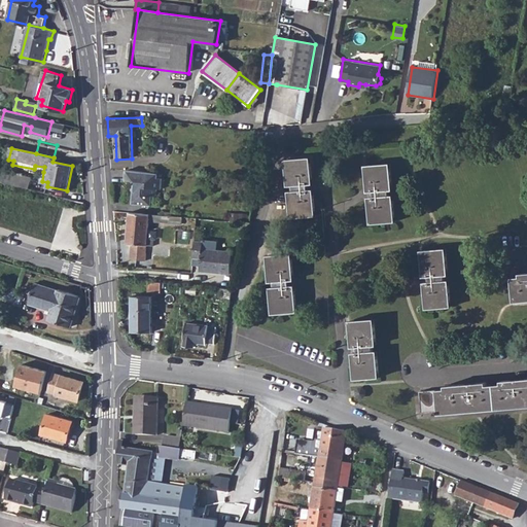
[(310,156),(285,160),(290,218),(315,215),(310,156)]
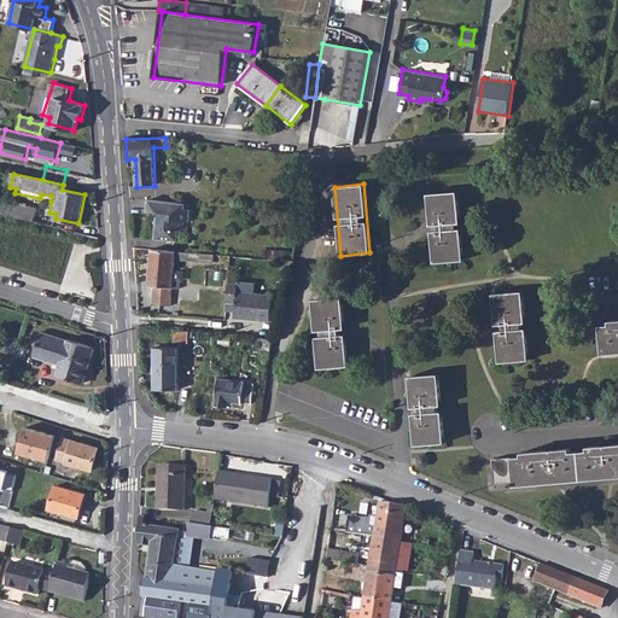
[(456,192),(429,194),(435,263),(462,260),(456,192)]
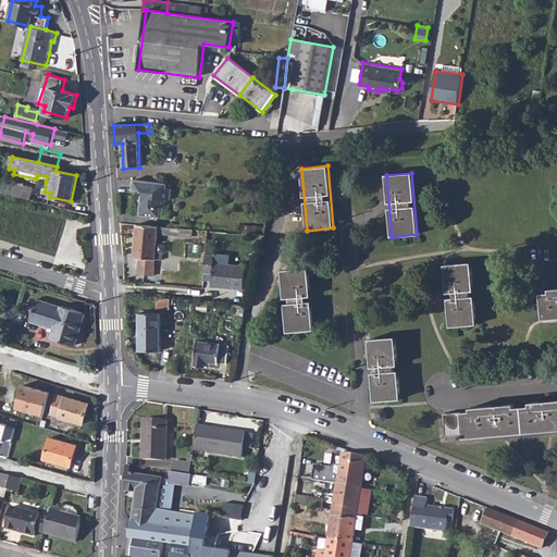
[(168,183),(135,180),(135,190),(146,192),(145,202),(143,205),(141,215),(161,217),(162,208),(166,209),(166,200),(171,200),(172,188),(168,188),(168,183)]
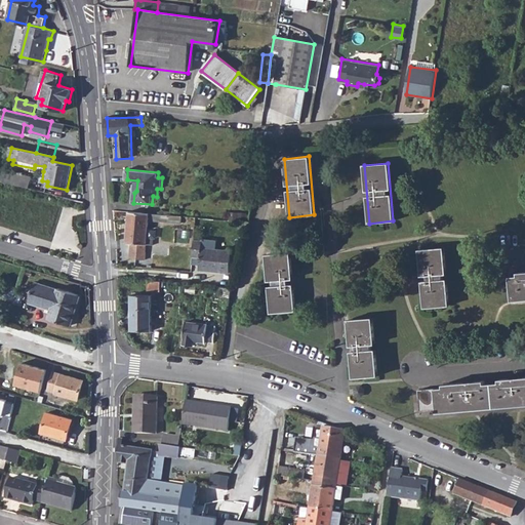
[(16,173),(13,185),(29,188),(32,177),(16,173)]
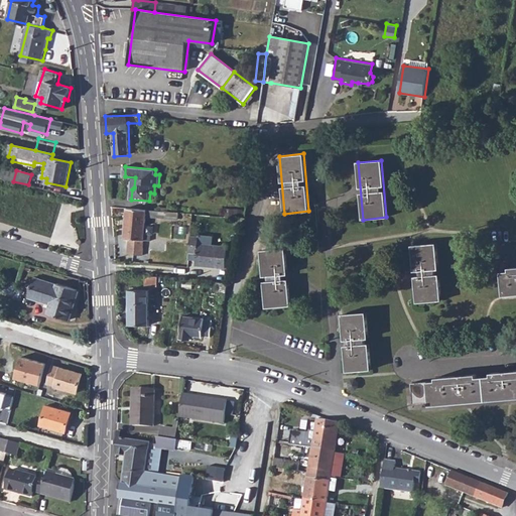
[(168,212),(128,208),(124,238),(129,239),(145,240),(147,217),(168,218),(168,212)]
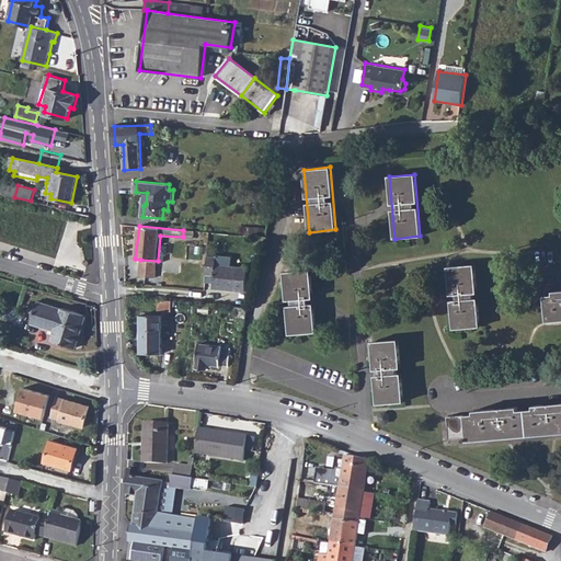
[(207,256),(205,274),(213,275),(212,288),(243,292),(247,268),(215,265),(216,258),(207,256)]
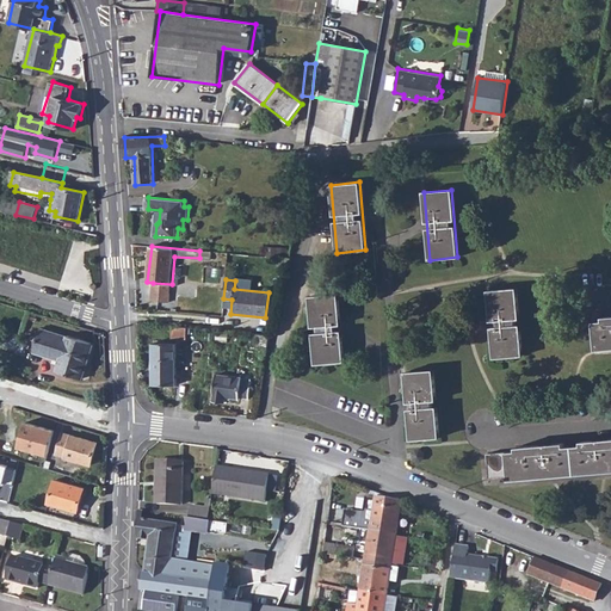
[(172,284),(153,283),(152,301),(170,302),(172,284)]
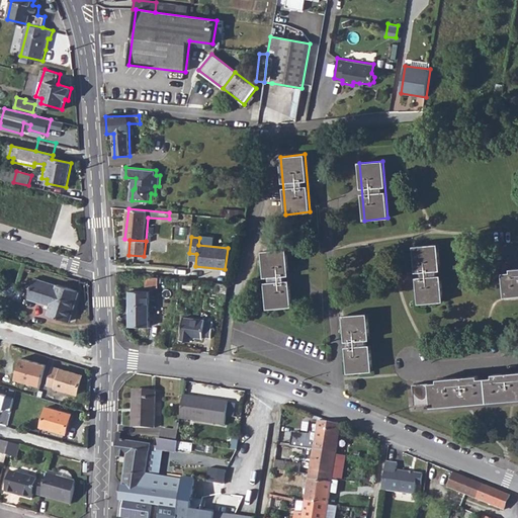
[(437,245),(413,247),(415,271),(420,271),(421,277),(416,277),(418,304),(442,301),(440,276),(435,276),(434,270),(439,270),(437,245)]
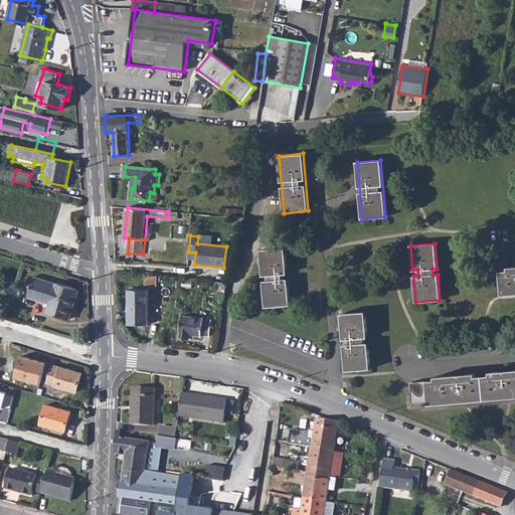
[(285,248),(262,250),(266,307),(289,305),(285,248)]
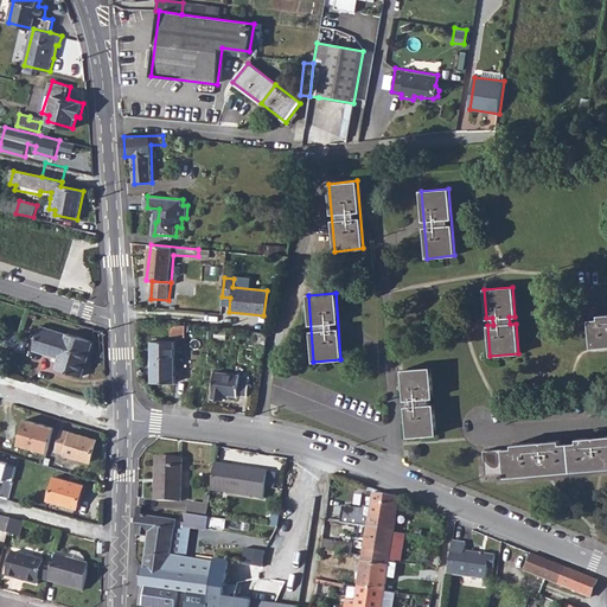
[(606,314),(590,317),(593,347),(606,346),(606,314)]
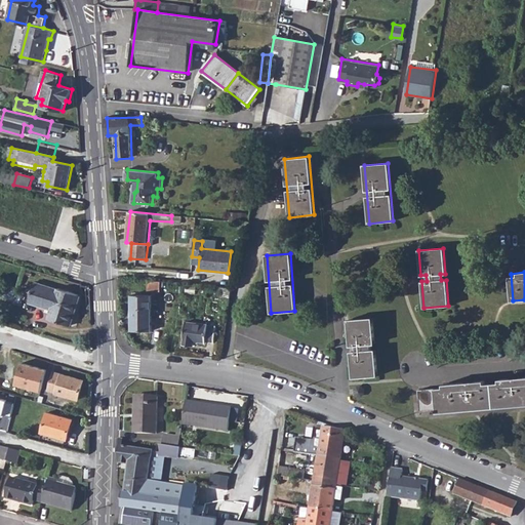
[(36,280),(29,300),(51,308),(48,318),(69,325),(79,294),(59,287),(58,288),(36,280)]
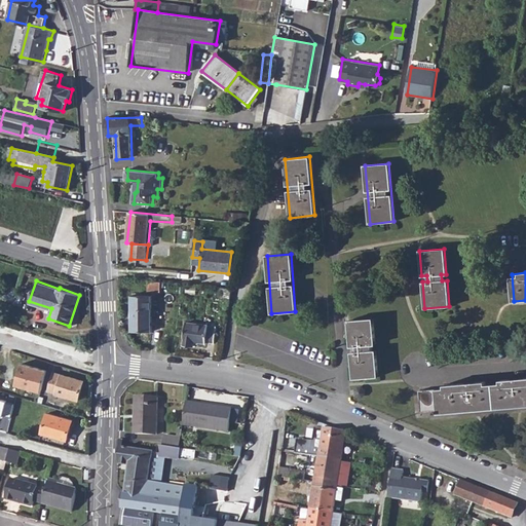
[(164,283),(149,280),(148,291),(160,293),(160,289),(163,290),(164,283)]
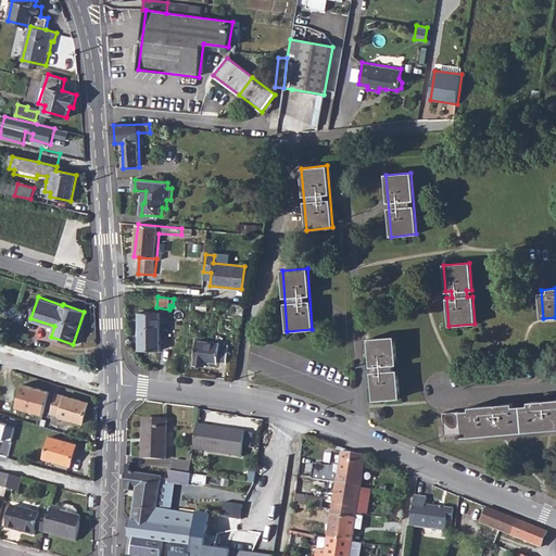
[(97,303),(87,301),(88,310),(97,312),(97,303)]
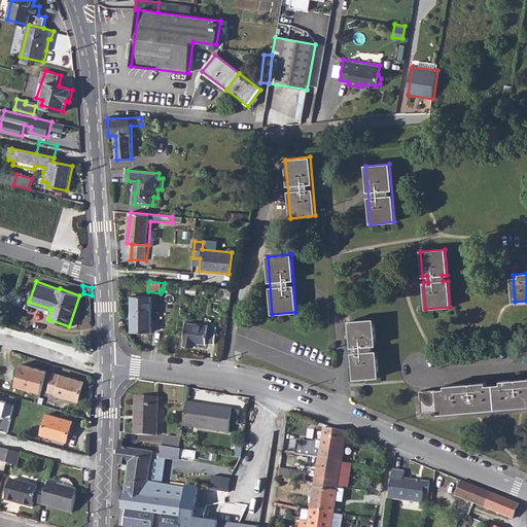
[(0,288),(0,293),(3,295),(4,292),(7,295),(16,297),(18,291),(4,287),(3,290),(0,288)]
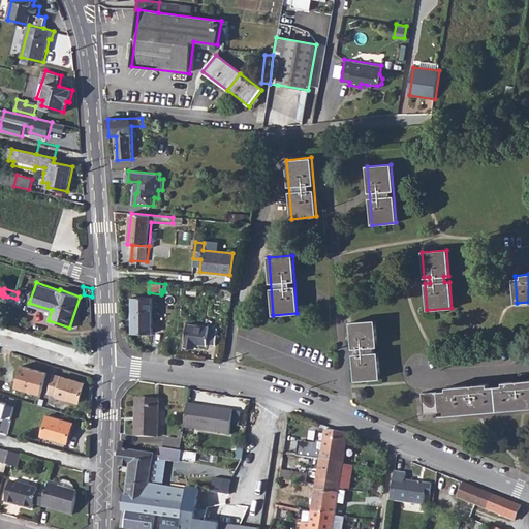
[(224,290),(223,302),(230,303),(232,291),(224,290)]
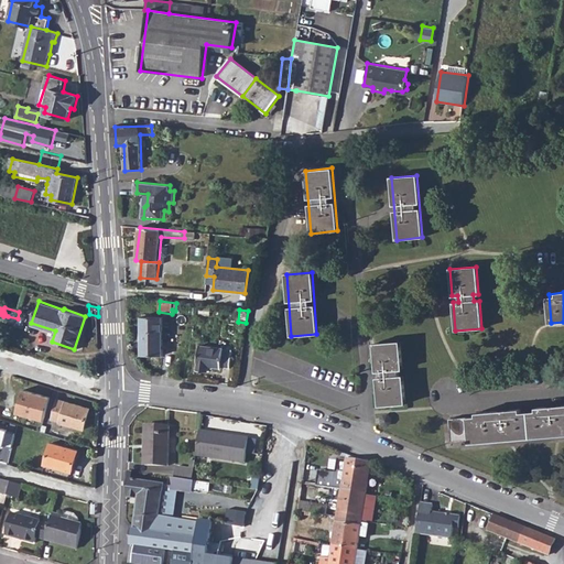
[(162,317),(140,317),(141,356),(163,355),(162,317)]
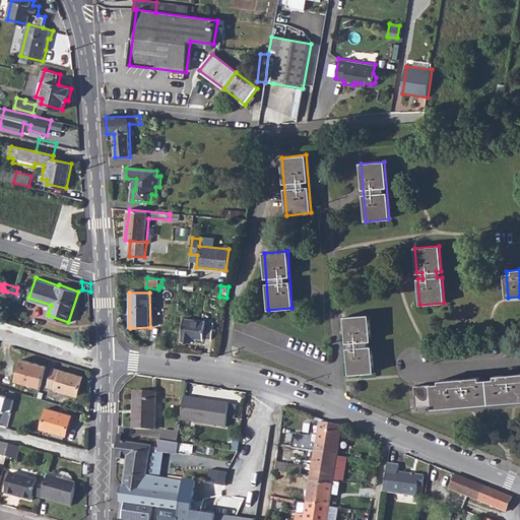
[(370,316),(345,317),(346,342),(351,341),(352,348),(347,348),(348,374),(374,372),(372,347),(367,347),(367,341),(372,340),(370,316)]
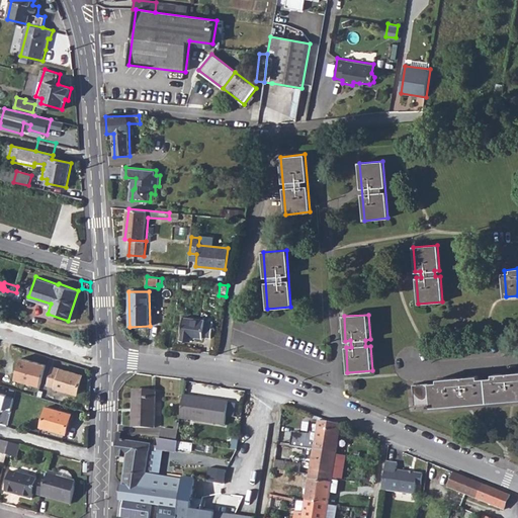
[(184,318),(181,341),(192,342),(192,338),(204,340),(204,338),(212,339),(213,323),(206,322),(205,321),(184,318)]
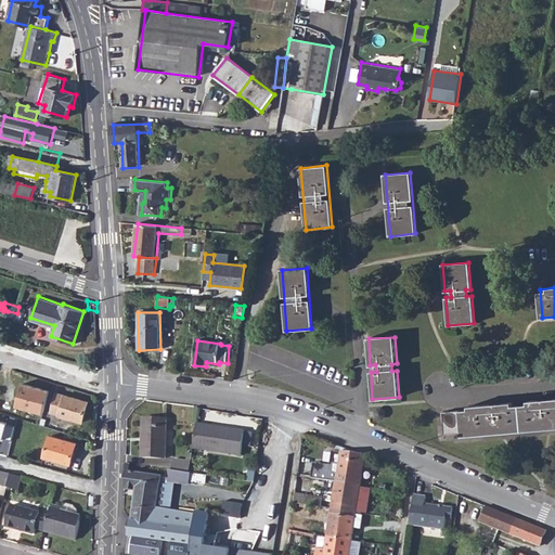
[(25,383),(17,405),(43,414),(50,391),(25,383)]
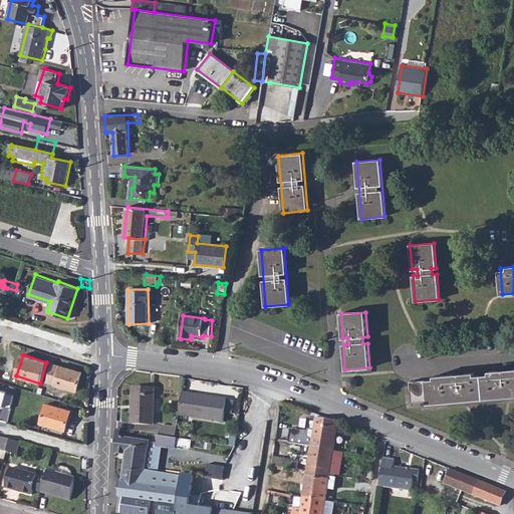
[(54,363),(48,382),(55,384),(55,386),(75,392),(81,372),(54,363)]
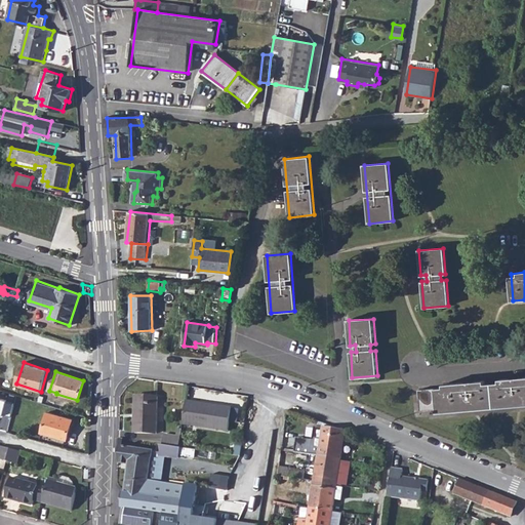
[(445,387),(417,390),(419,410),(437,409),(438,411),(524,403),(524,376),(499,379),(499,381),(484,384),(484,380),(445,384),(445,387)]
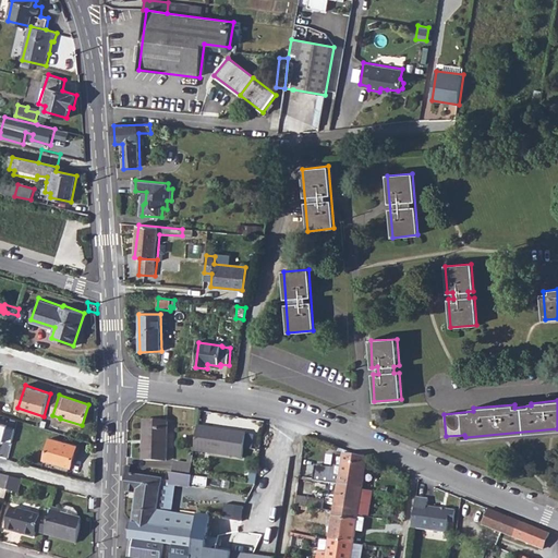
[(145,422),(144,460),(167,462),(168,423),(145,422)]
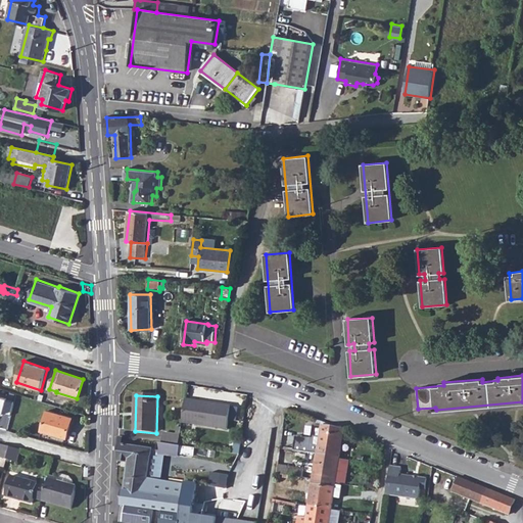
[(0,414),(3,415),(3,414),(11,416),(15,401),(7,399),(7,398),(0,396),(0,414)]
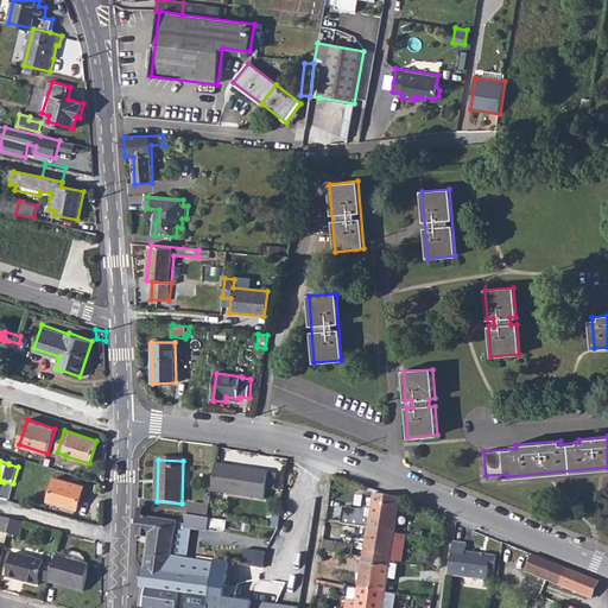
[(216,464),(213,492),(265,499),(268,473),(216,464)]
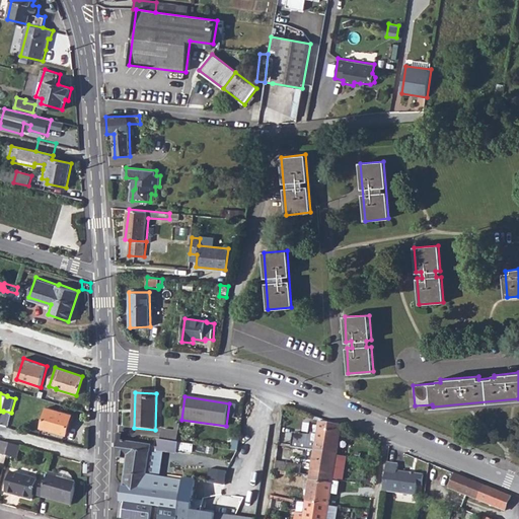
[(45,416),(41,428),(66,436),(72,415),(47,408),(45,416)]
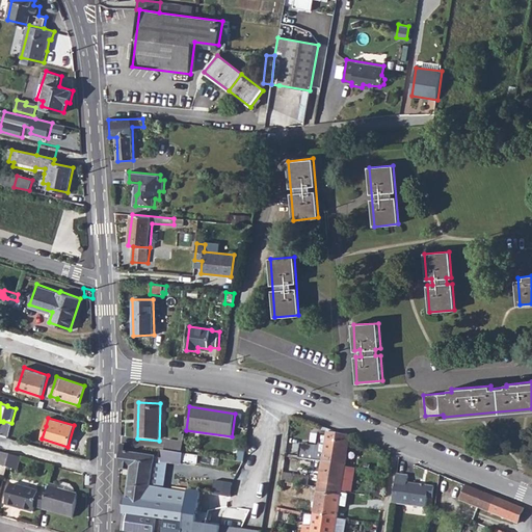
[(300,457),(322,461),(334,463),(338,436),(319,433),(318,447),(310,446),(310,445),(302,444),(300,457)]
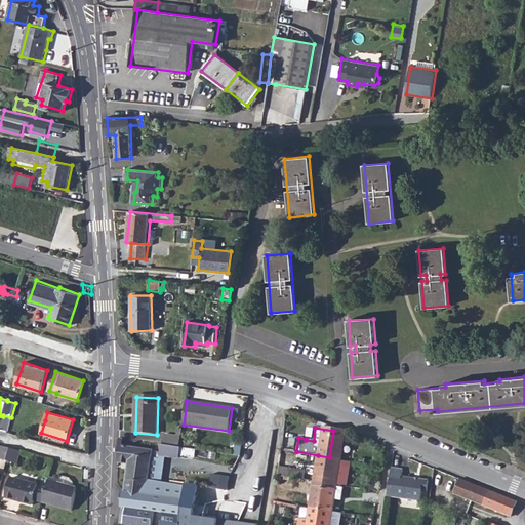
[(333,431),(329,457),(340,459),(345,433),(333,431)]
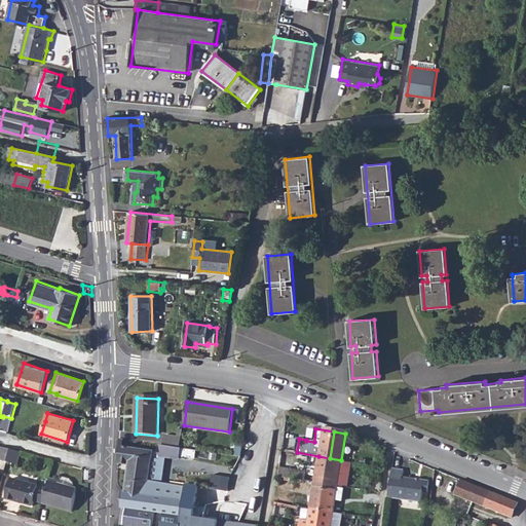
[(166,437),(164,446),(181,448),(182,439),(166,437)]
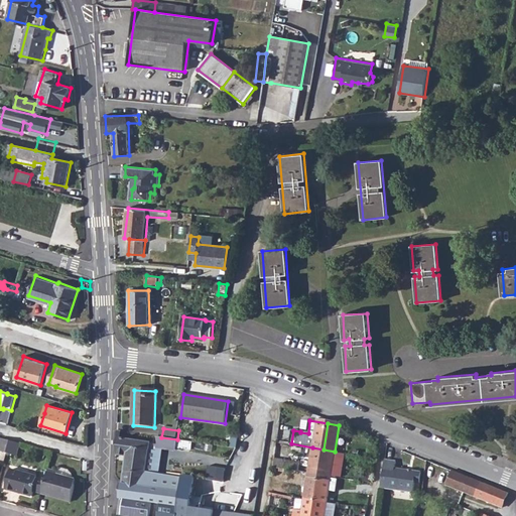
[(232,434),(230,447),(237,448),(239,435),(232,434)]
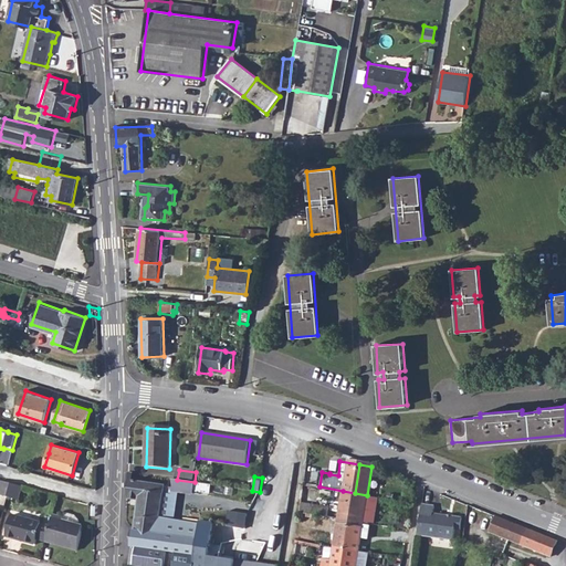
[(129,479),(127,500),(139,500),(136,515),(160,520),(166,485),(129,479)]
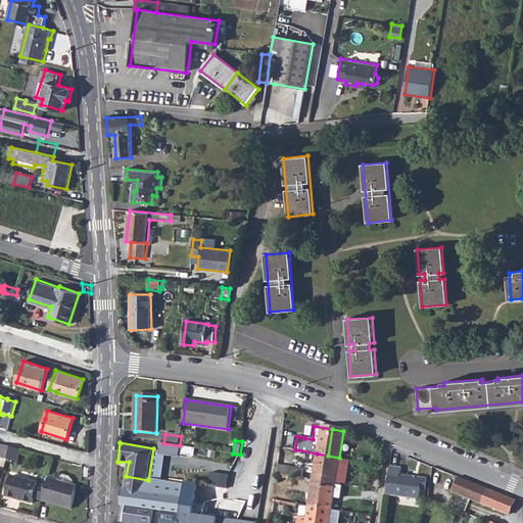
[(163,443),(159,442),(158,452),(160,455),(171,456),(171,455),(179,457),(181,445),(180,445),(163,443)]
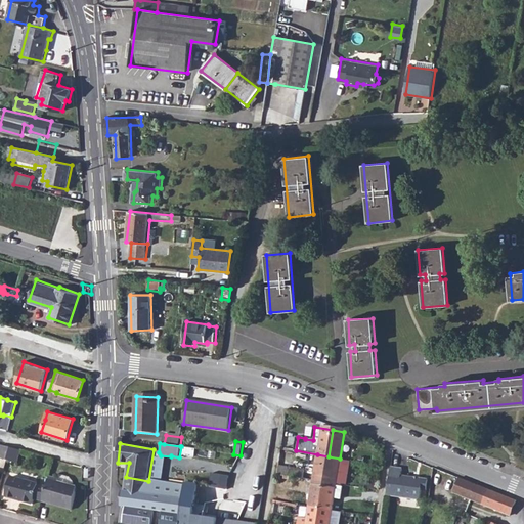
[(1,447),(0,449),(0,461),(7,463),(10,449),(1,447)]
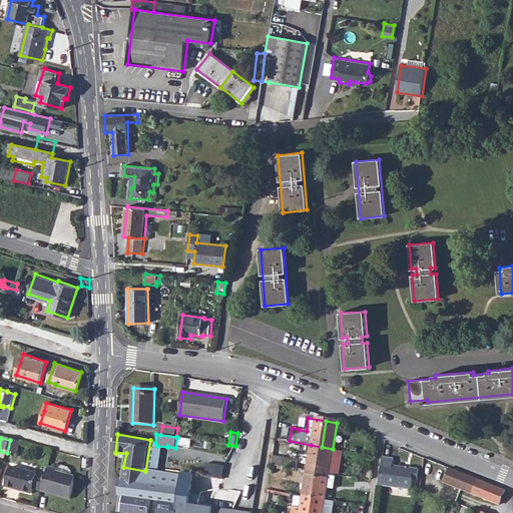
[(10,440),(7,453),(17,455),(20,443),(10,440)]
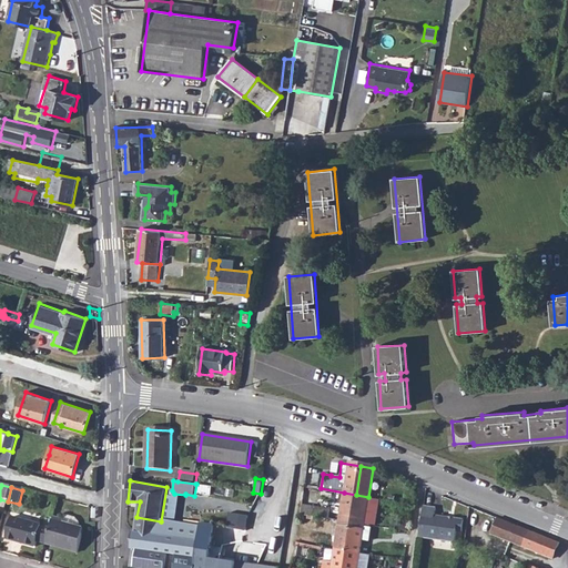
[(344,493),(340,520),(352,523),(356,495),(344,493)]
